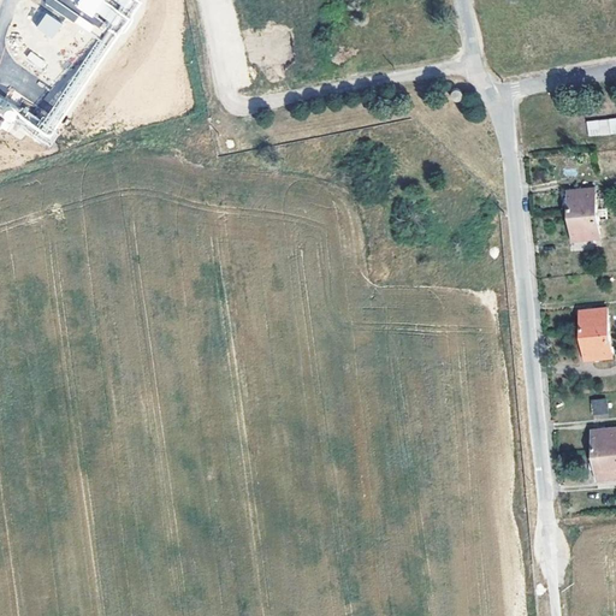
[(82,0),(76,12),(52,0),(49,0),(47,9),(101,35),(106,27),(122,35),(138,0),(82,0)]
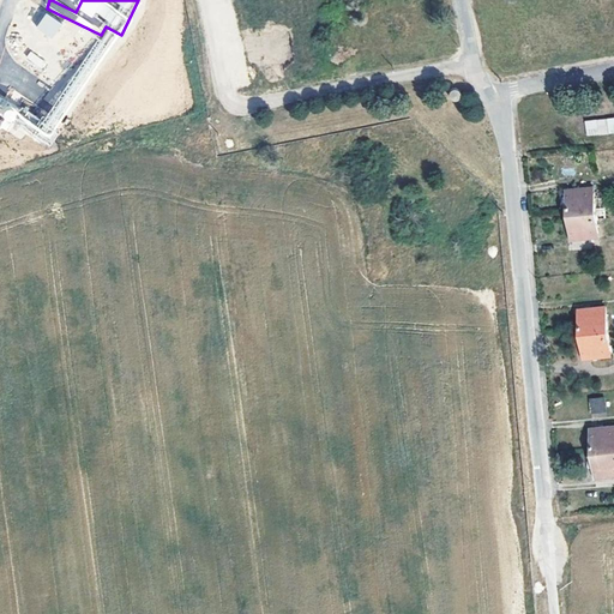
[(37,24),(46,11),(40,6),(30,19),(37,24)]
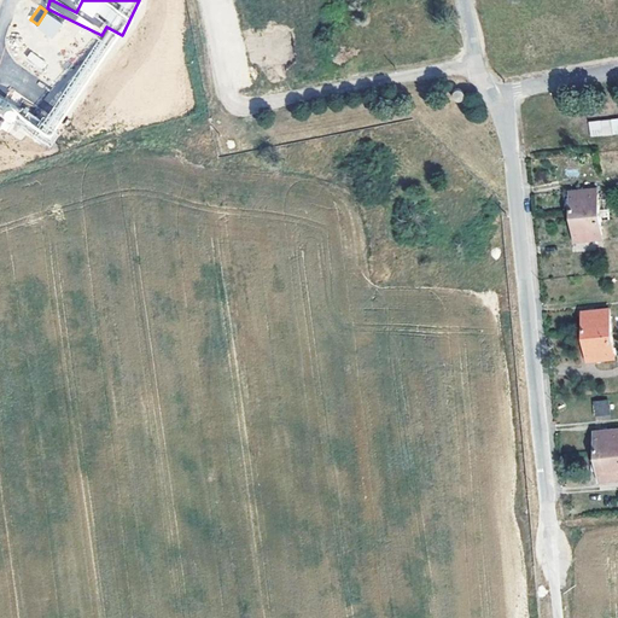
[(60,24),(46,15),(38,27),(52,38),(60,24)]
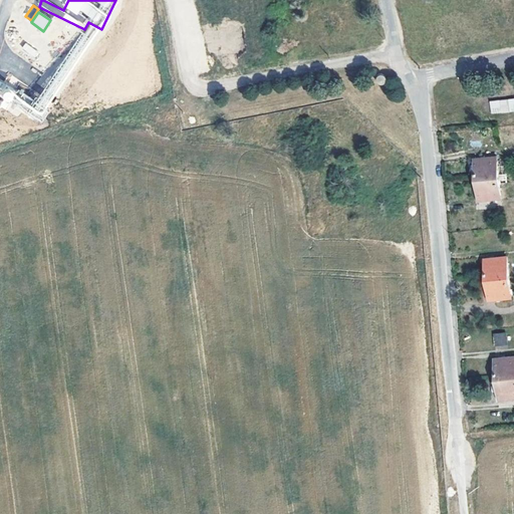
[(294,42),(292,25),(279,27),(282,44),(294,42)]
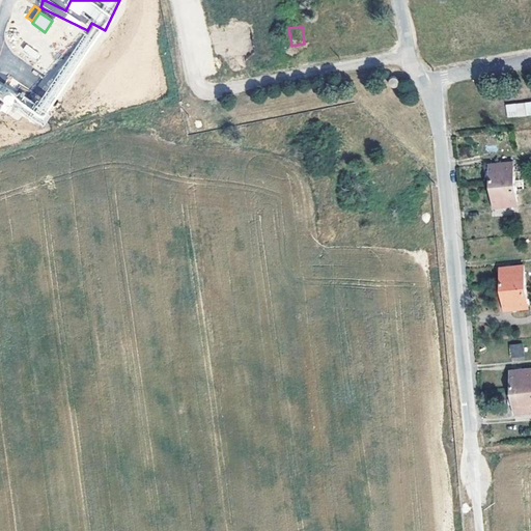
[(26,45),(22,50),(35,59),(39,54),(26,45)]
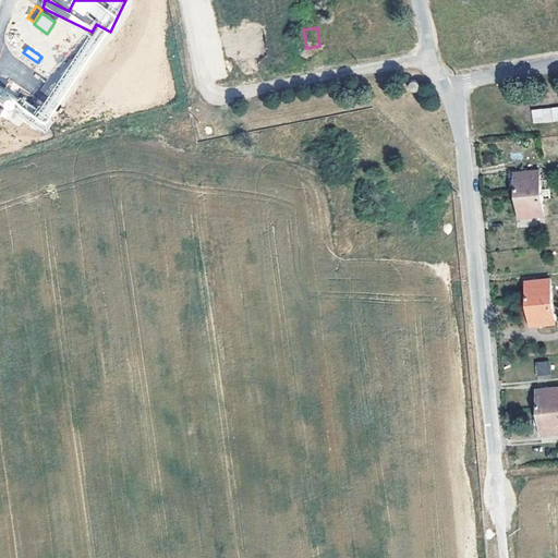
[(47,124),(87,56),(80,51),(57,89),(46,83),(41,91),(49,96),(40,110),(25,101),(21,109),(47,124)]
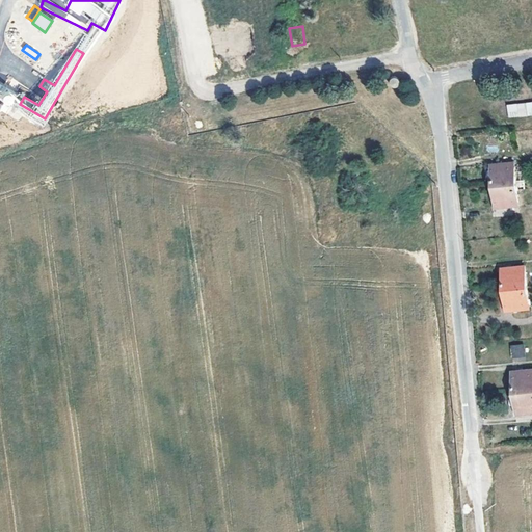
[(400,85),(400,83),(400,81),(398,79),(397,78),(394,78),(392,79),(391,80),(390,82),(390,84),(391,86),(392,87),(394,88),(396,88),(398,87),(400,85)]
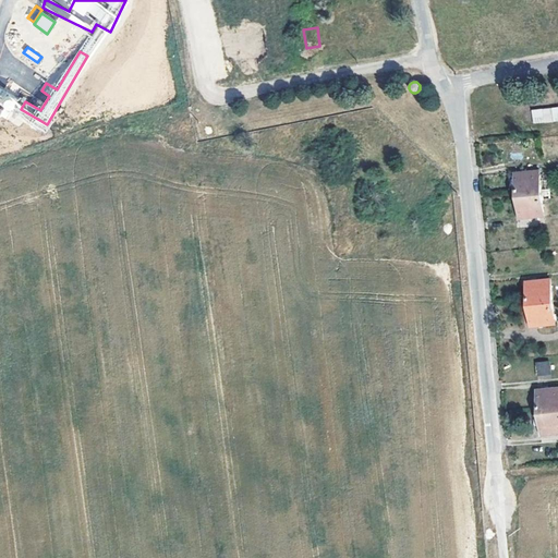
[(557,120),(557,107),(532,110),(533,123),(557,120)]
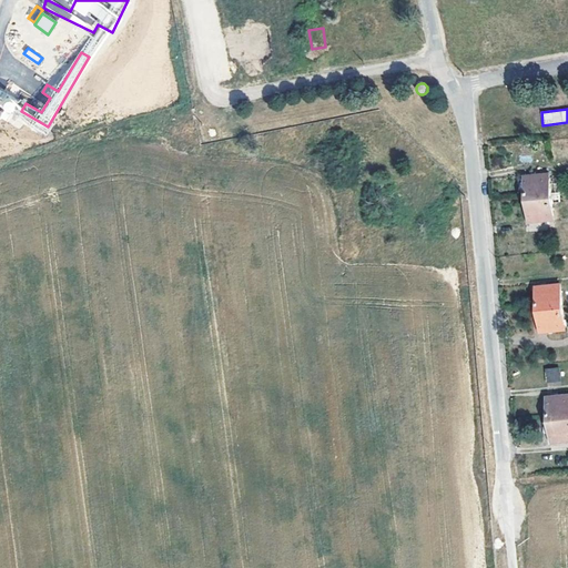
[(549,174),(525,176),(529,222),(555,220),(549,174)]
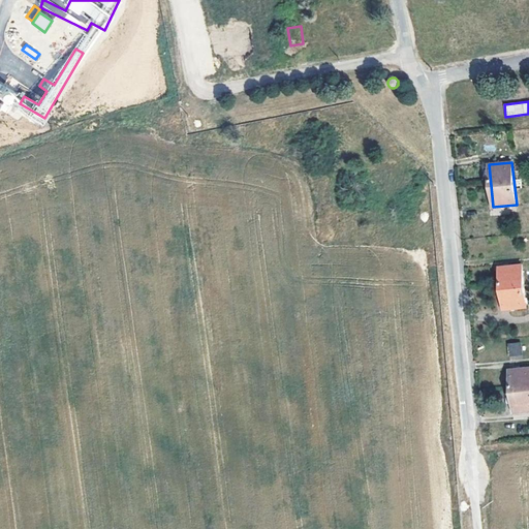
[(523,265),(499,267),(503,310),(527,308),(523,265)]
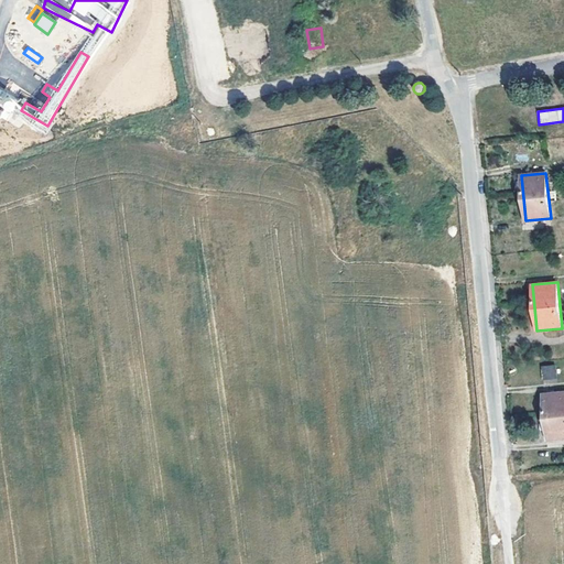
[(555,365),(541,366),(542,380),(556,379),(555,365)]
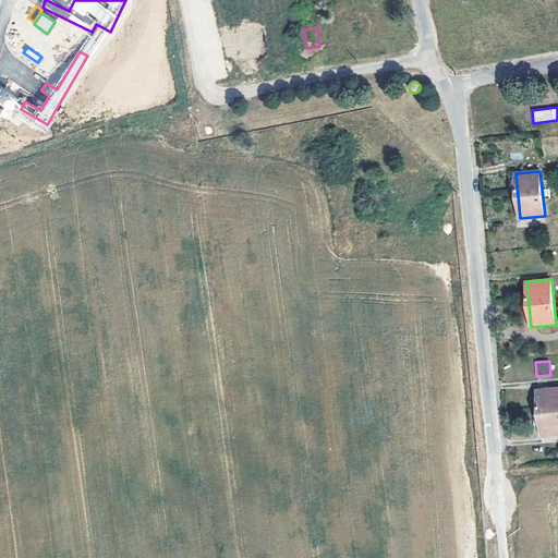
[(557,387),(537,389),(542,435),(557,433),(557,387)]
